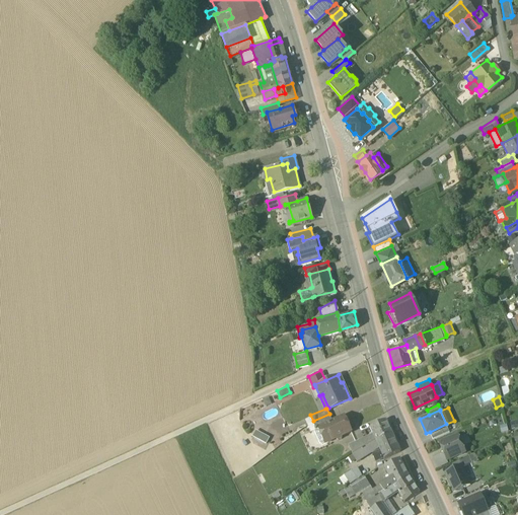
[(329,414),(313,421),(315,426),(315,428),(320,425),(331,420),(329,414)]
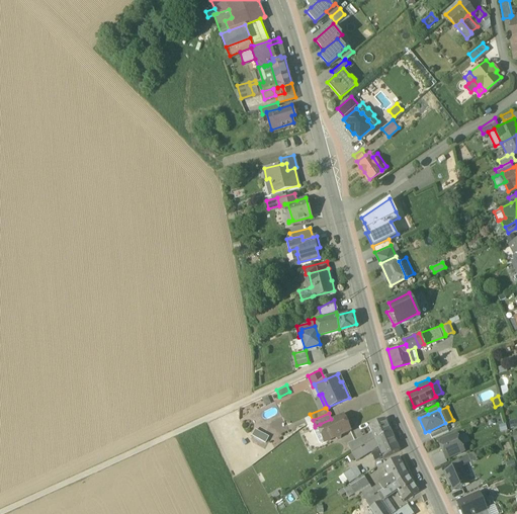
[(307,423),(313,420),(310,414),(304,417),(307,423)]
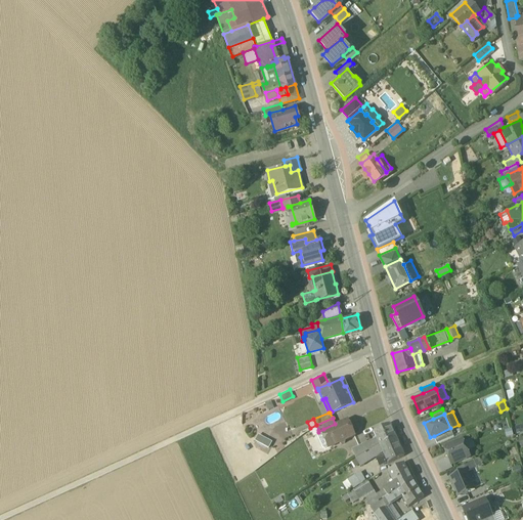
[(323,429),(331,443),(339,440),(339,441),(341,442),(344,440),(345,438),(344,437),(353,433),(349,424),(347,425),(345,419),(335,424),(323,429)]
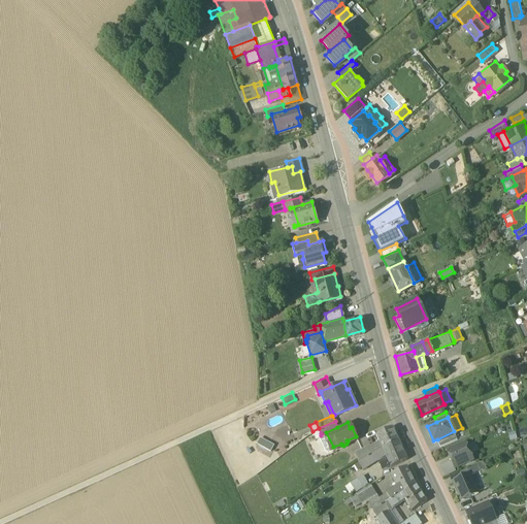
[(375,432),(379,439),(382,446),(398,438),(392,425),(375,432)]
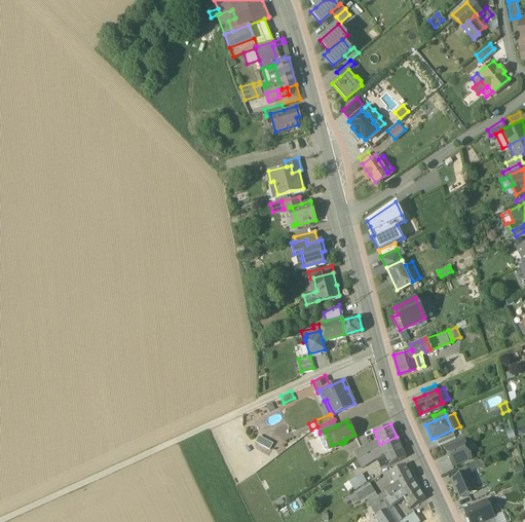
[(515,434),(513,427),(504,429),(507,436),(515,434)]
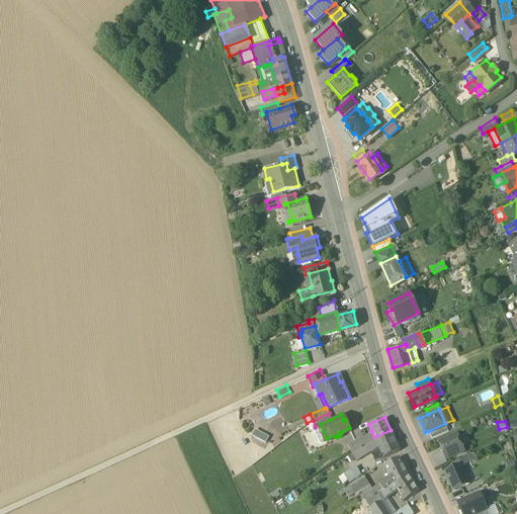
[(429,431),(431,436),(448,429),(445,423),(429,431)]
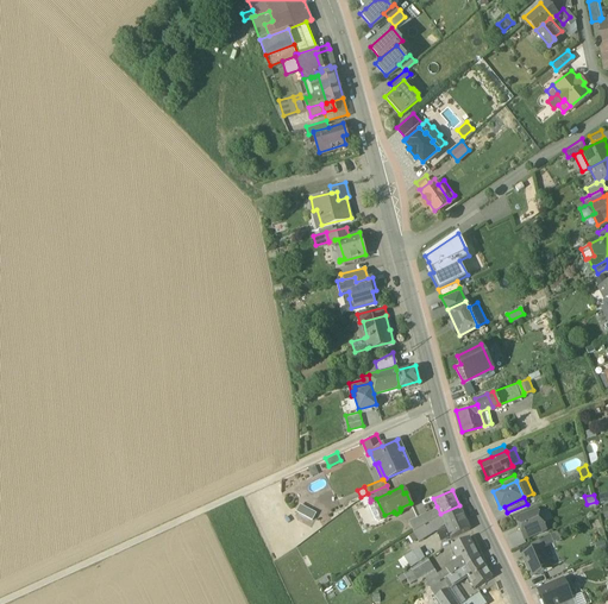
[(377,518),(384,515),(376,498),(370,502),(370,499),(369,501),(369,502),(368,503),(375,517),(377,518)]
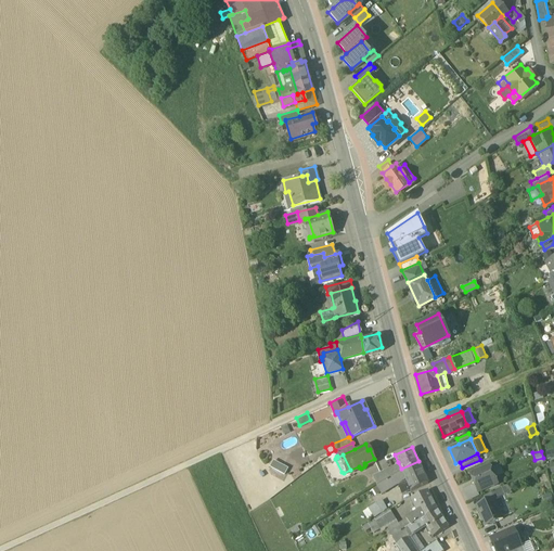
[(272,458),(269,464),(284,473),(287,465),(272,458)]
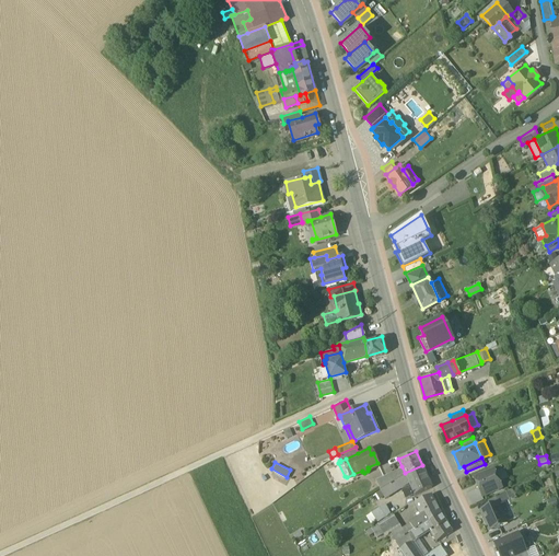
[(431,485),(422,465),(405,473),(408,481),(409,483),(412,490),(414,493),(431,485)]
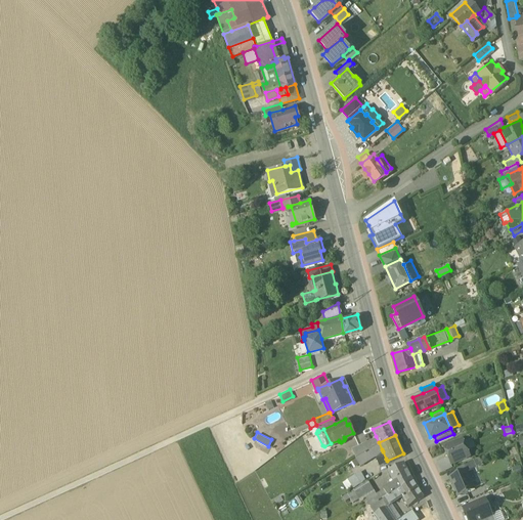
[(368,448),(379,442),(376,436),(365,441),(368,448)]
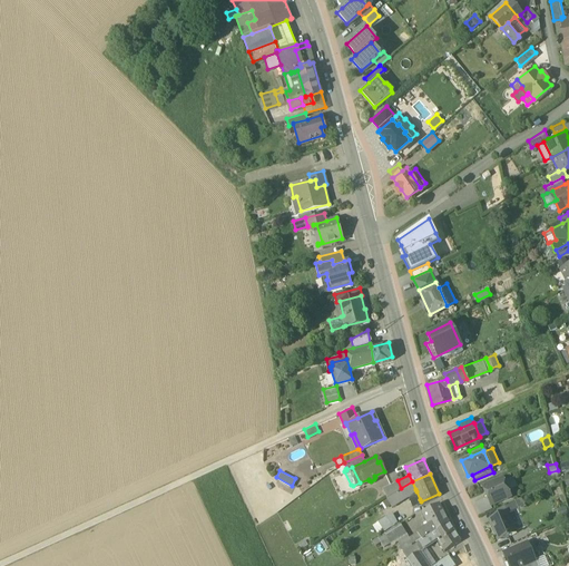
[(487,495),(490,503),(501,498),(504,498),(507,497),(508,495),(510,494),(502,476),(482,485),(487,495)]
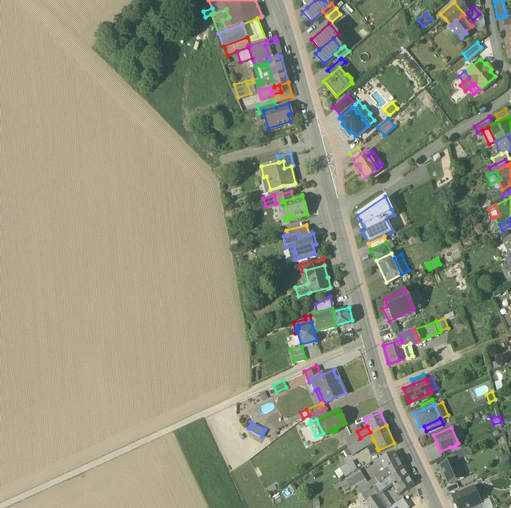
[(343,437),(347,446),(360,438),(357,431),(343,437)]
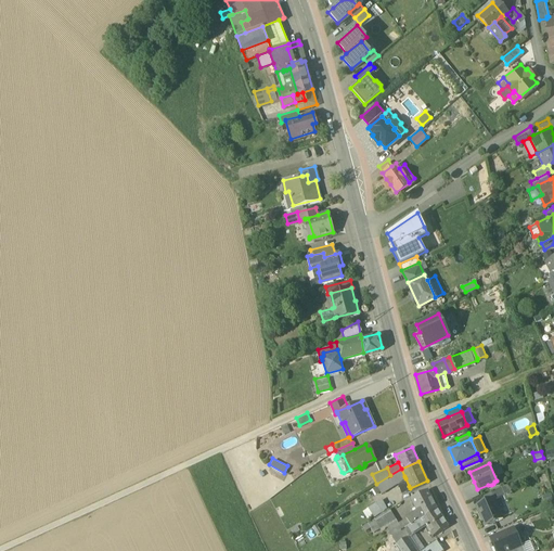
[(376,484),(381,491),(404,476),(401,469),(390,475),(376,484)]
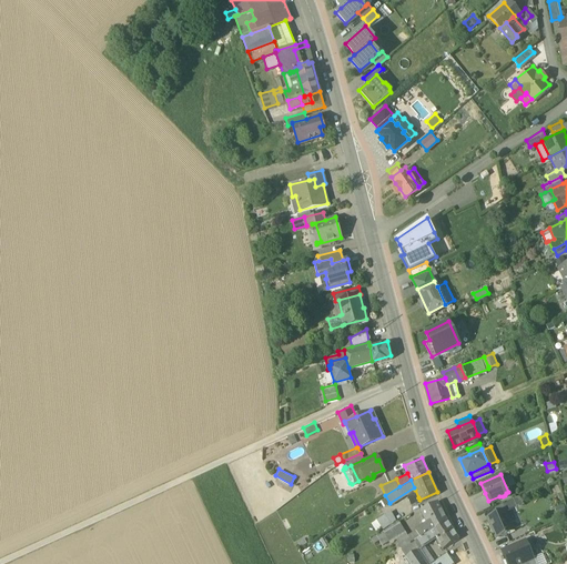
[(411,502),(418,497),(415,490),(407,494),(411,502)]
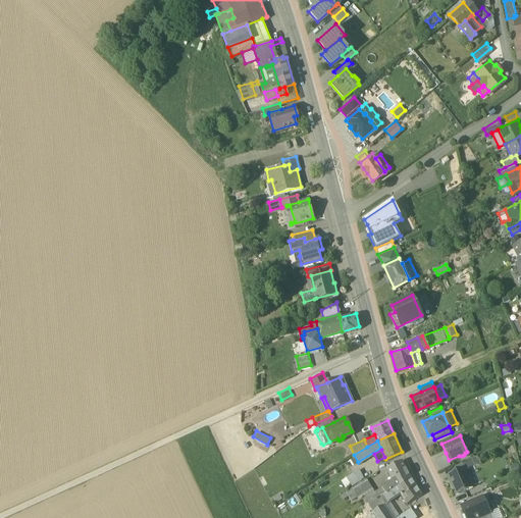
[(435,457),(439,468),(450,464),(449,460),(446,453),(435,457)]
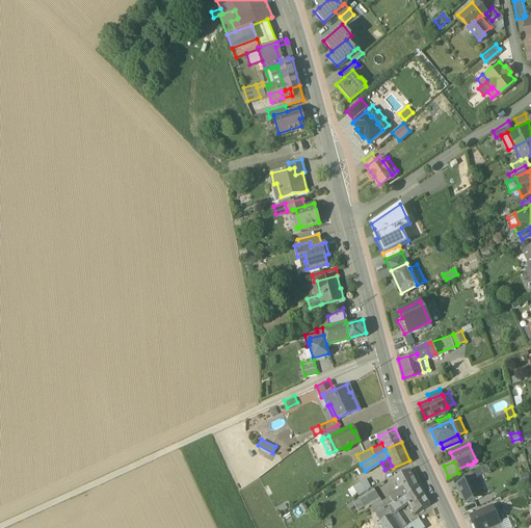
[(462,473),(466,479),(473,475),(473,476),(482,472),(480,466),(462,473)]
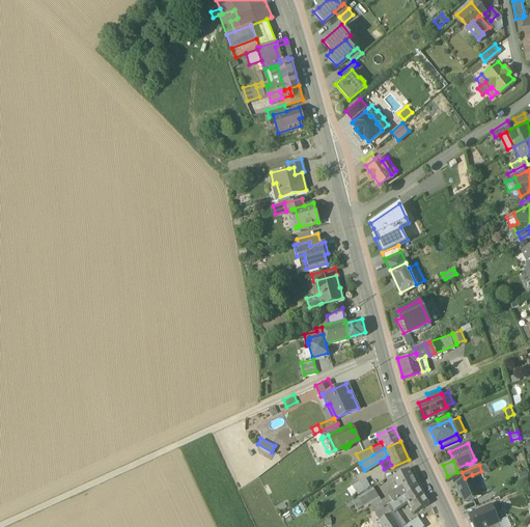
[(399,488),(403,494),(418,484),(409,468),(393,476),(399,488)]
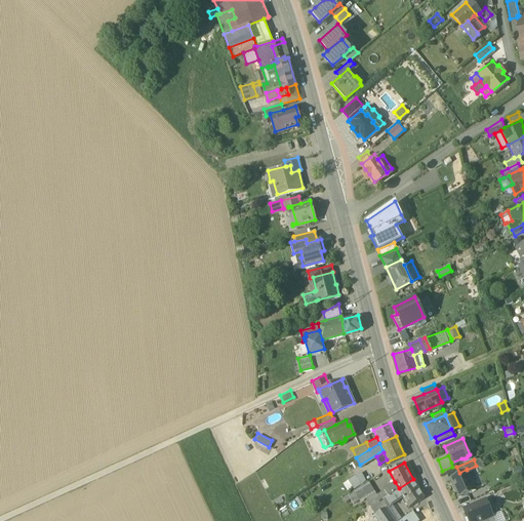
[(523,474),(521,464),(513,466),(515,475),(523,474)]
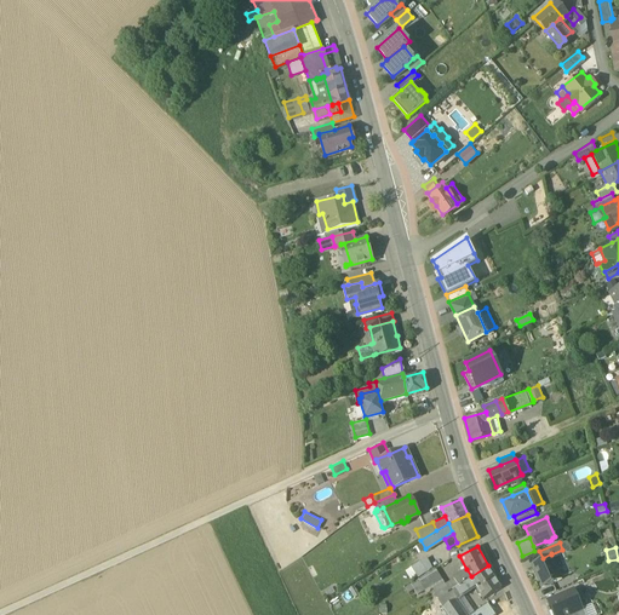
[(532,563),(542,585),(561,576),(551,555),(551,553),(543,558),(532,563)]
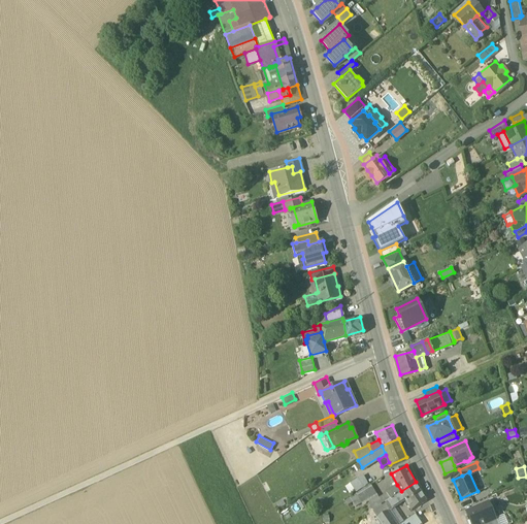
[(355,490),(365,483),(361,478),(363,476),(362,473),(359,475),(350,481),(355,490)]
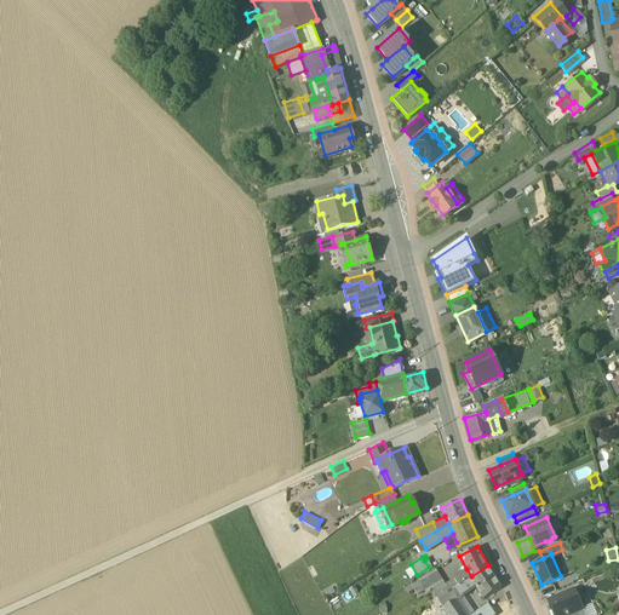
[(499,585),(488,565),(471,576),(460,584),(453,587),(459,597),(463,595),(476,586),(482,596),(499,585)]
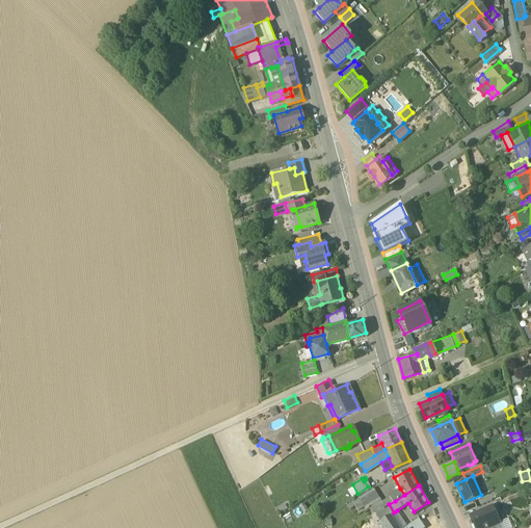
[(373,487),(360,497),(364,504),(365,506),(371,503),(373,506),(381,501),(373,487)]
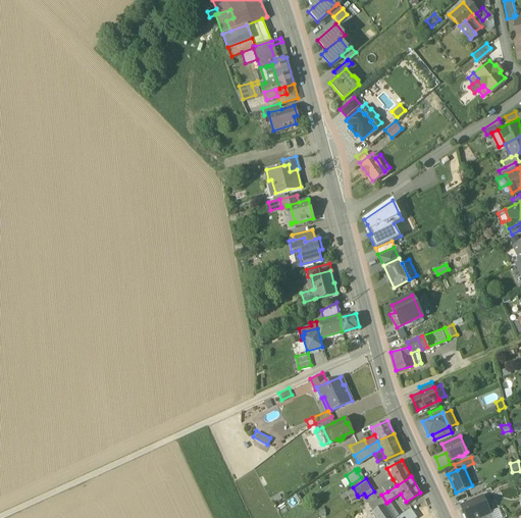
[(393,479),(383,484),(387,491),(397,485),(393,479)]
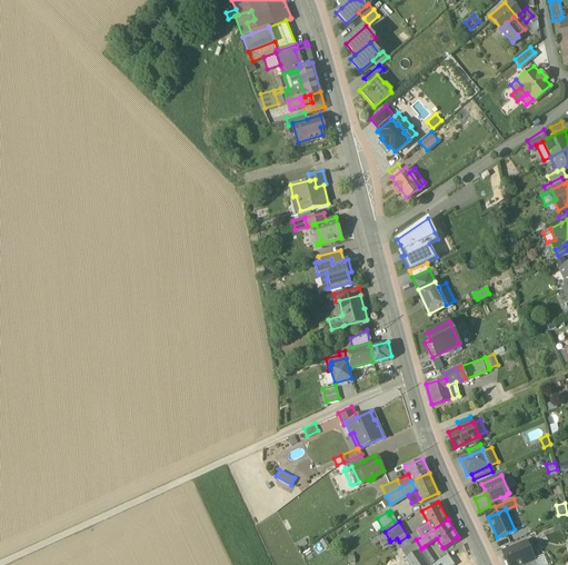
[(399,542),(404,548),(416,539),(422,536),(418,528),(408,536),(399,542)]
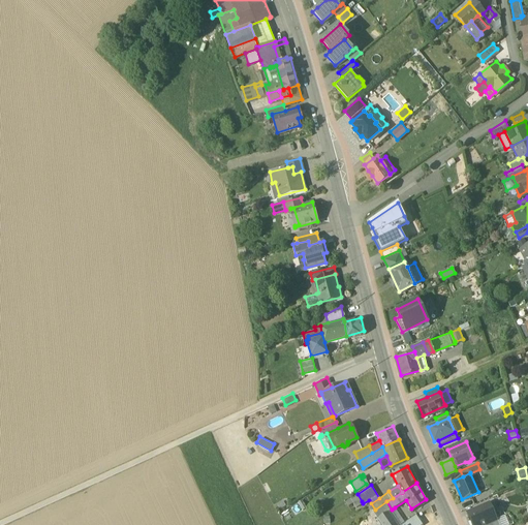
[(358,494),(356,492),(349,496),(355,505),(362,501),(358,494)]
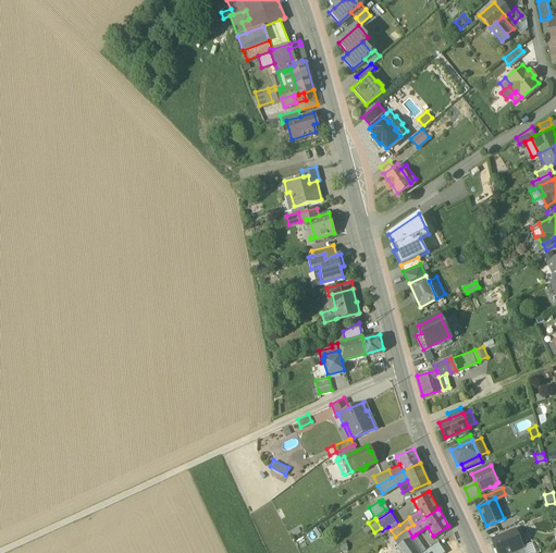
[(395,537),(400,544),(410,539),(412,537),(407,528),(395,537)]
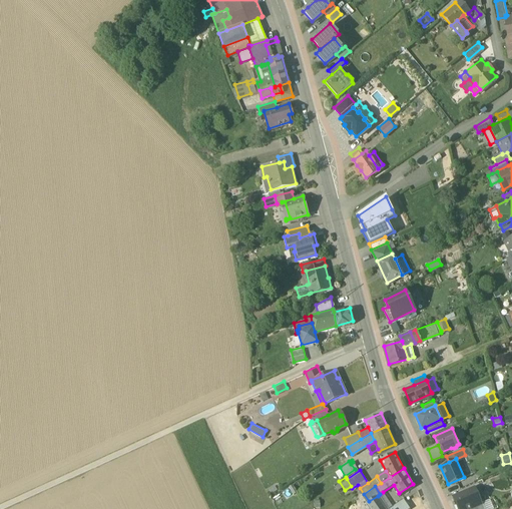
[(453,495),(458,508),(464,508),(465,508),(481,502),(480,501),(474,486),(453,495)]
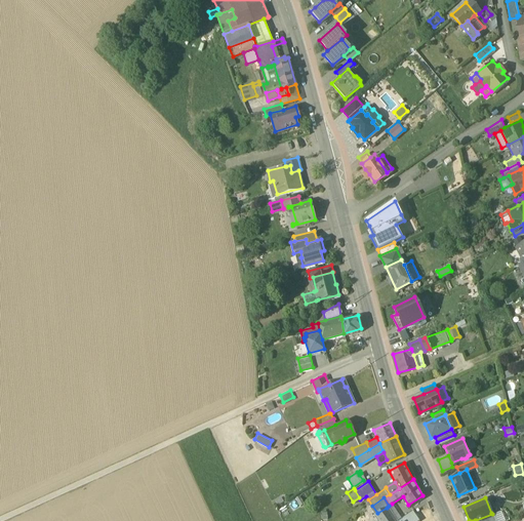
[(401,516),(392,504),(389,506),(387,508),(394,520),(397,519),(401,516)]
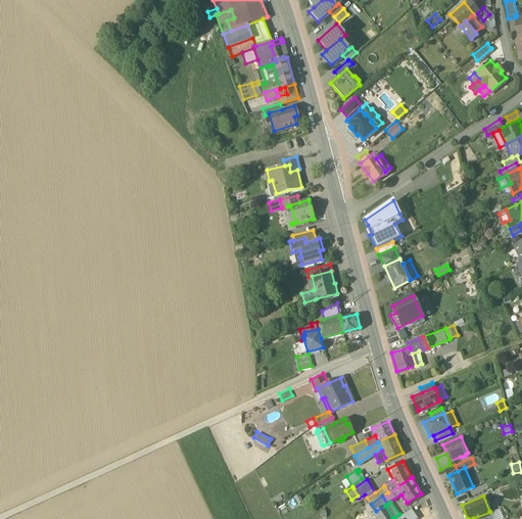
[(391,518),(392,518),(385,506),(376,511),(379,518),(380,518),(391,518)]
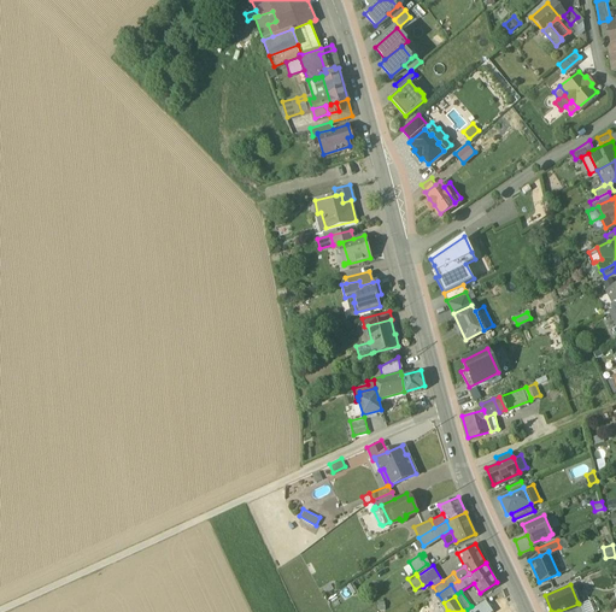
[(488,611),(493,610),(485,598),(471,606),(467,610),(468,611),(488,611)]
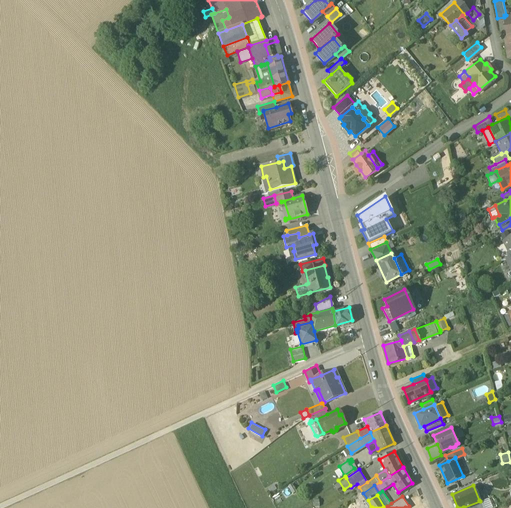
[(488,497),(481,500),(484,507),(487,507),(492,506),(488,497)]
